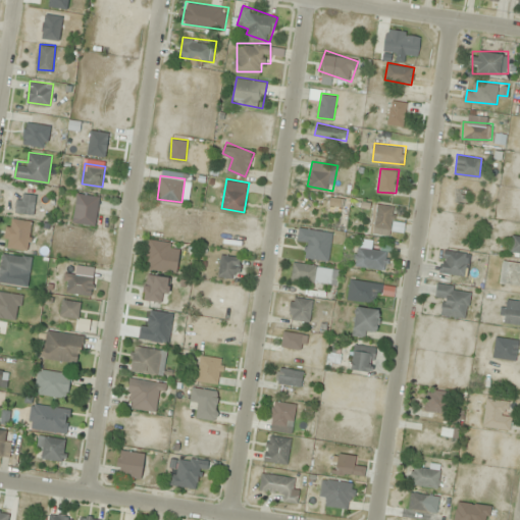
[(15,211),(33,214),(37,194),(19,191),(15,211)]
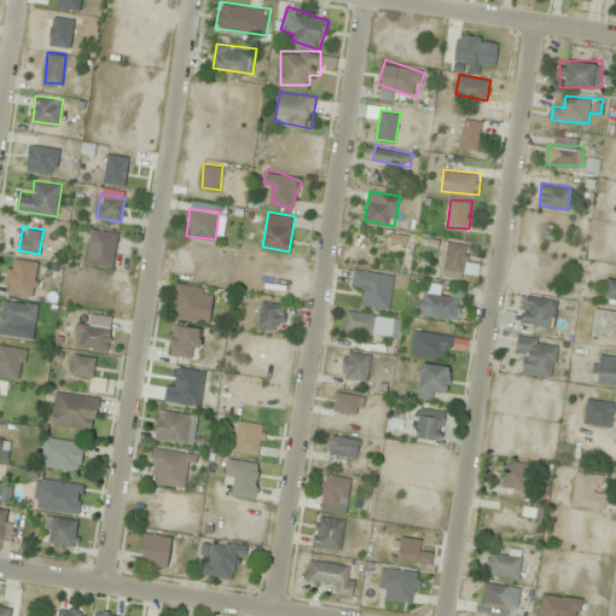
[(118,232),(93,227),(87,261),(114,266),(118,232)]
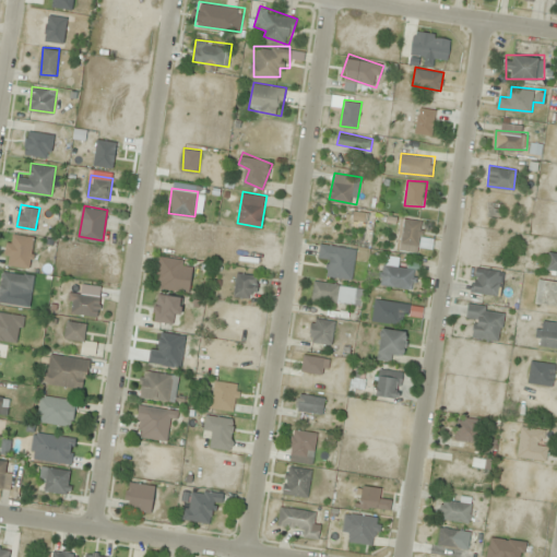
[(399,248),(417,251),(425,220),(405,216),(399,248)]
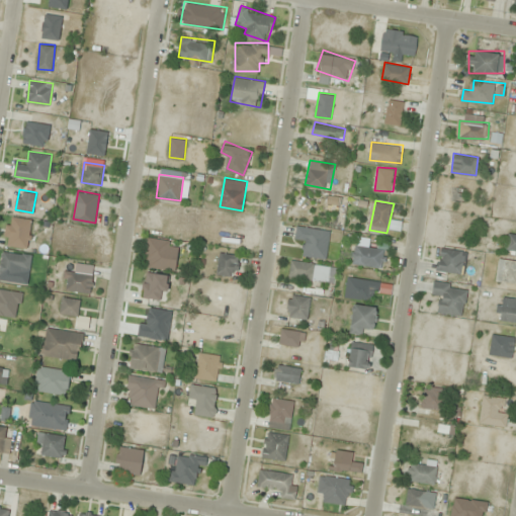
[(28,246),(30,219),(7,217),(5,244),(28,246)]
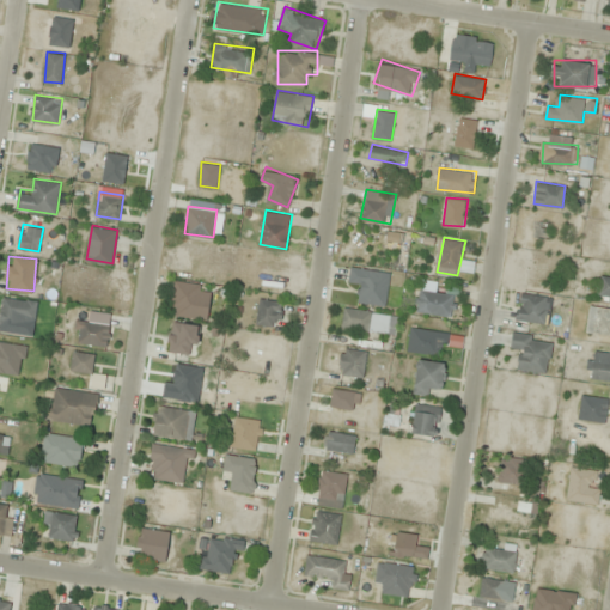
[(386,305),(390,272),(352,267),(349,281),(360,282),(358,302),(386,305)]
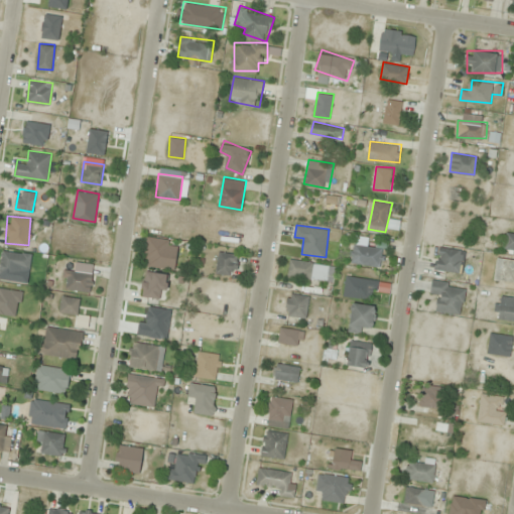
[(513,232),(507,232),(505,248),(513,249),(513,232)]
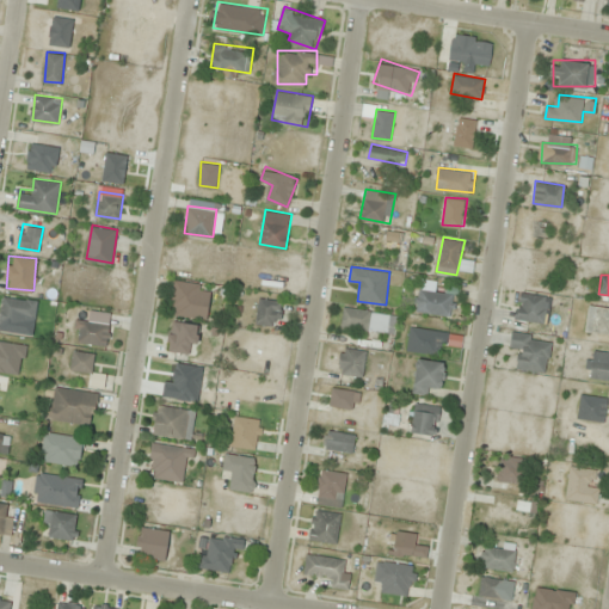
[(457,287),(446,285),(446,290),(432,289),(434,281),(419,280),(414,309),(454,315),(457,287)]
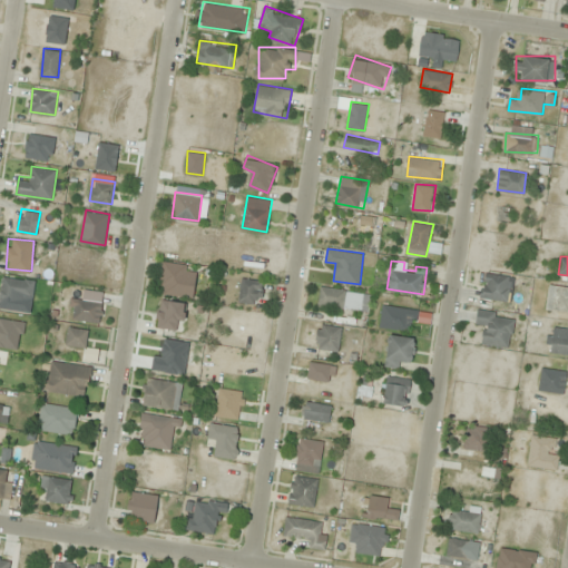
[(197,271),(164,266),(160,292),(194,296),(197,271)]
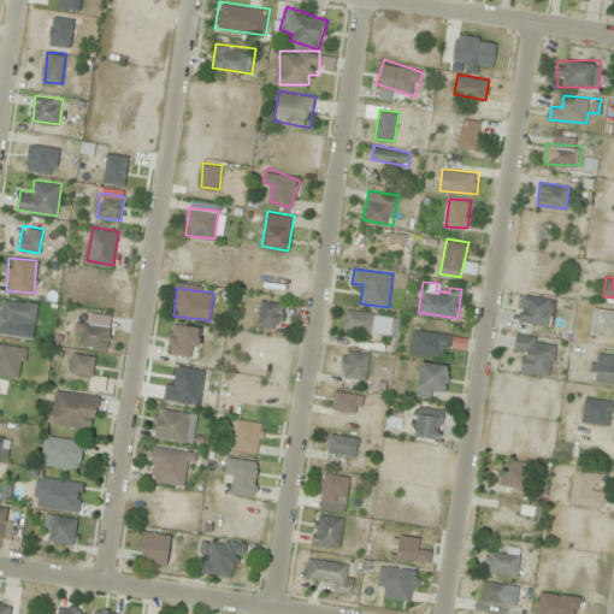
[(553,299),(525,294),(520,320),(548,325),(553,299)]
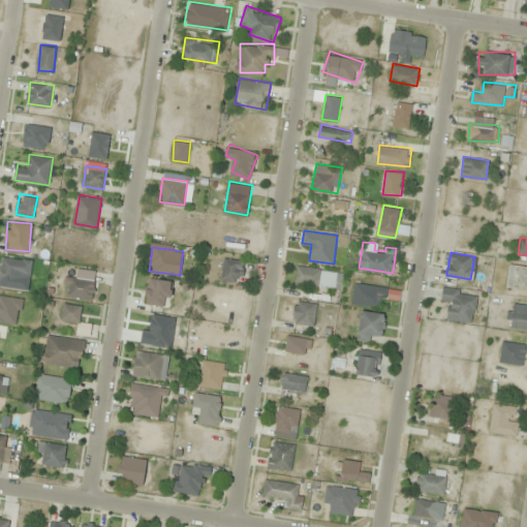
[(0,280),(20,283),(21,274),(31,276),(33,259),(2,255),(0,270),(0,280)]
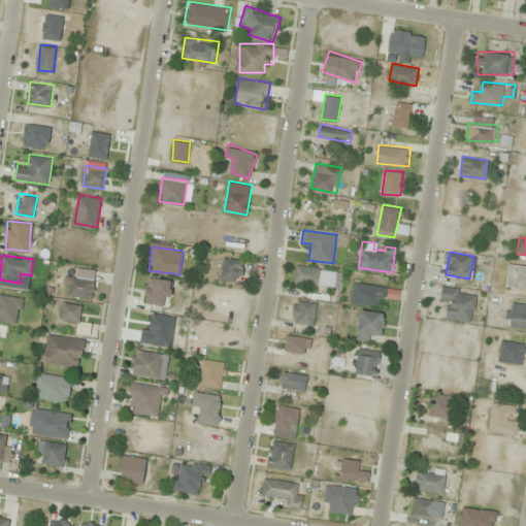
[(221,278),(241,282),(244,260),(224,257),(221,278)]
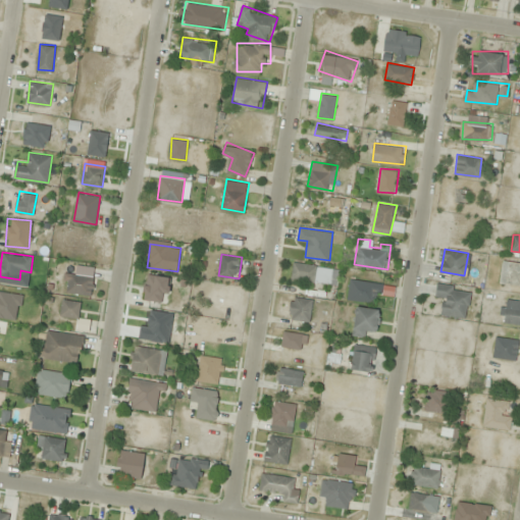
[(519,261),(504,259),(501,281),(519,284),(519,261)]
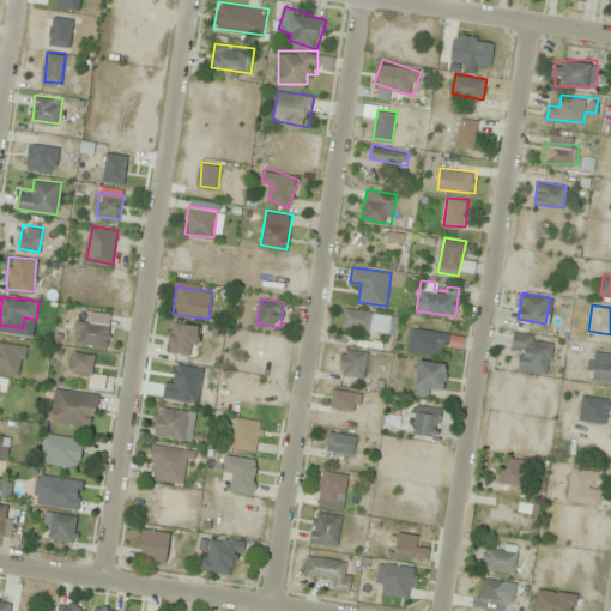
[(342,328),(397,336),(399,315),(345,308),(342,328)]
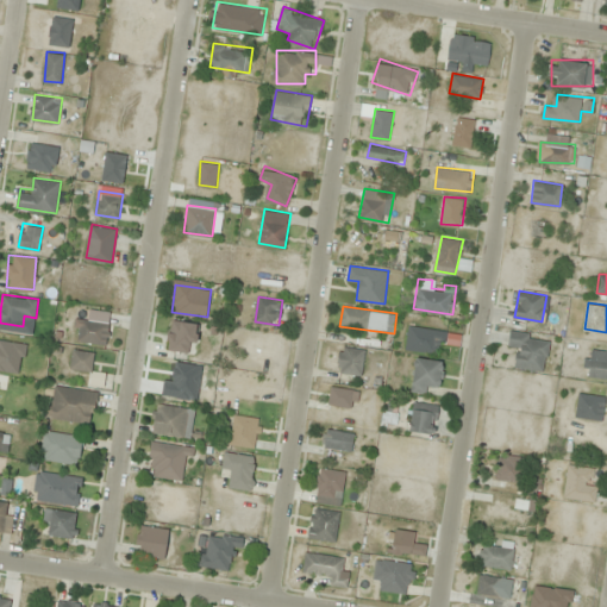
[(108,343),(111,321),(76,318),(74,339),(108,343)]
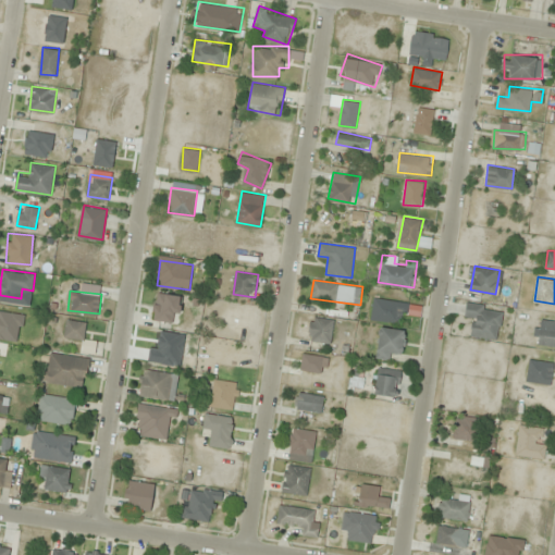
[(181,294),(155,293),(155,320),(180,321),(181,294)]
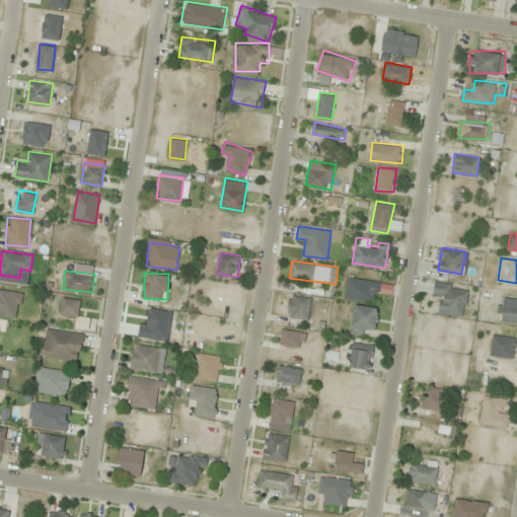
[(346,296),(377,301),(380,281),(349,276),(346,296)]
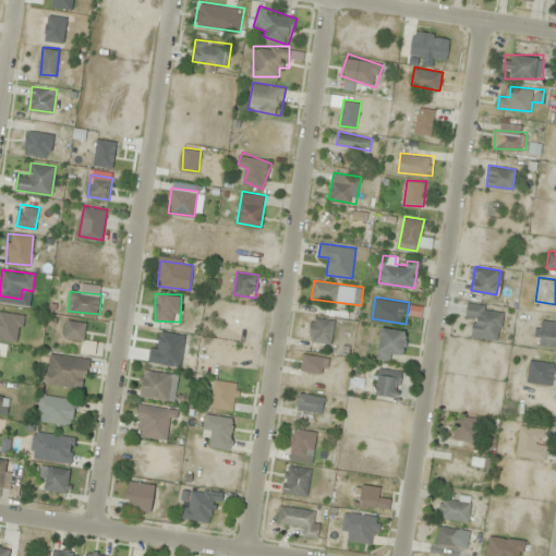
[(498,340),(505,309),(469,301),(466,315),(476,317),(473,335),(498,340)]
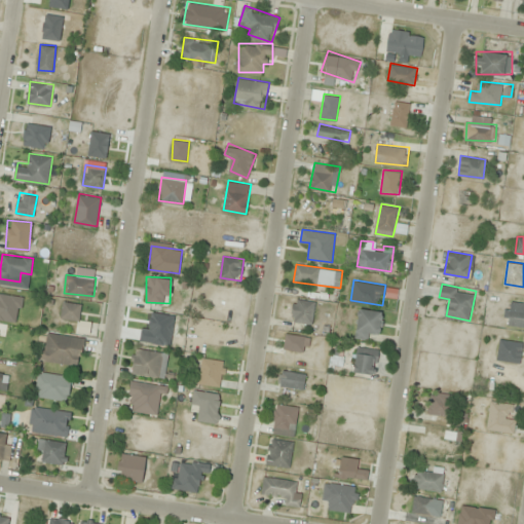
[(313,323),(315,300),(294,298),(292,321),(313,323)]
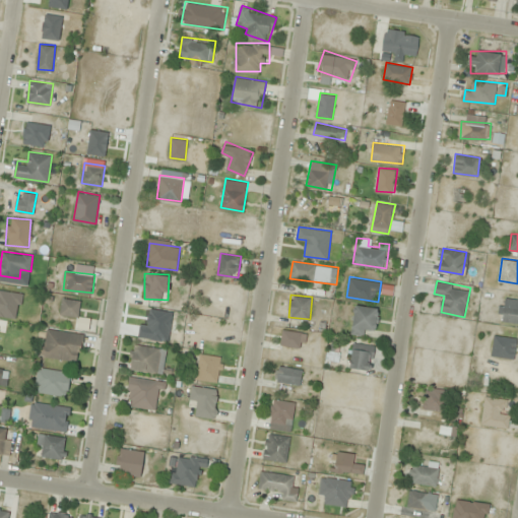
[(79,316),(81,300),(62,298),(61,314),(79,316)]
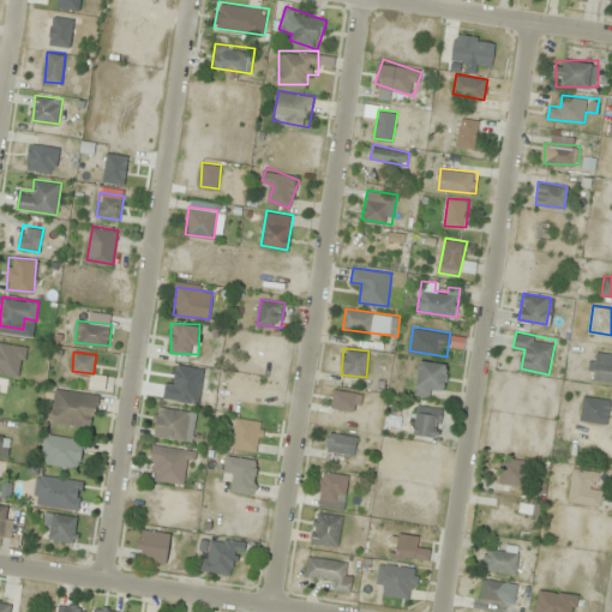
[(431,396),(432,387),(444,388),(448,363),(420,359),(415,394),(431,396)]
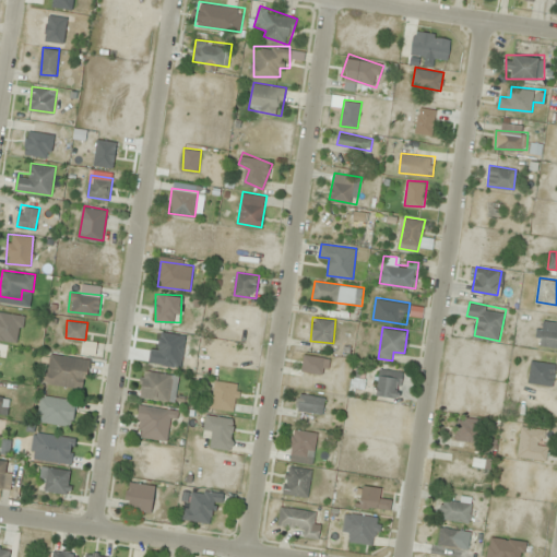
[(556,329),(543,327),(540,344),(556,346),(556,329)]
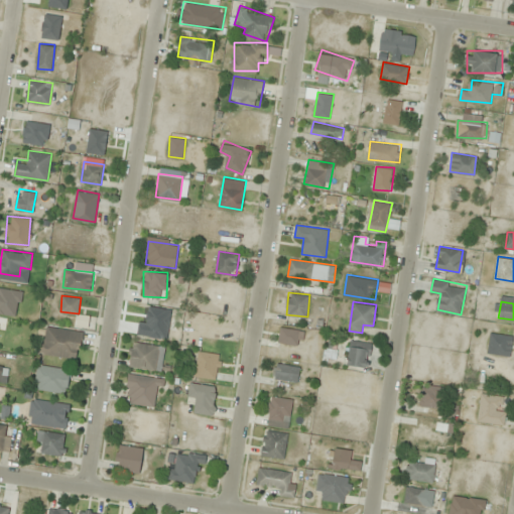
[(40,353),(80,359),(84,331),(44,325),(40,353)]
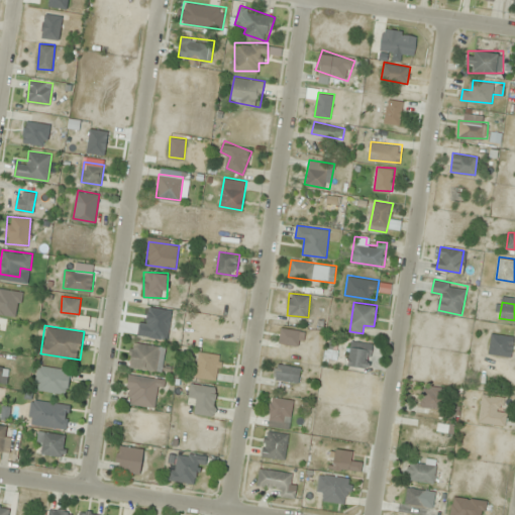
[(279,342),(302,345),(305,330),(282,327),(279,342)]
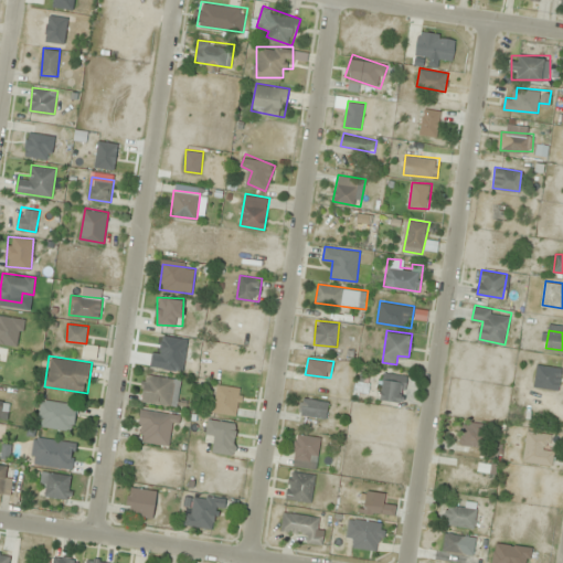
[(357,396),(370,397),(371,364),(358,363),(357,396)]
